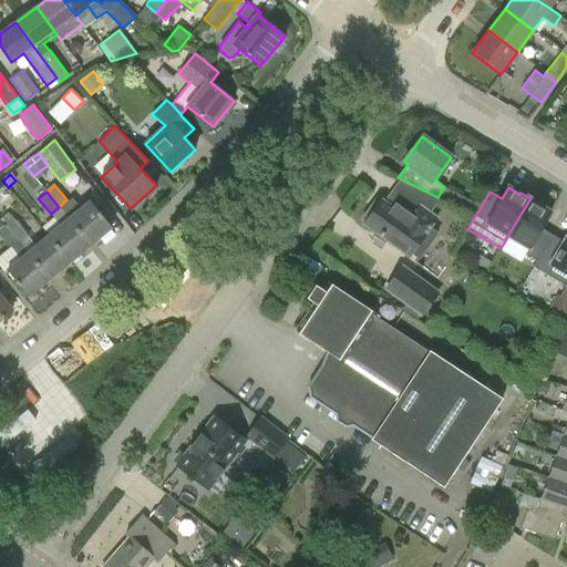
[(66,199),(59,207),(69,218),(91,245),(112,227),(90,202),(83,206),(73,195),(66,199)]
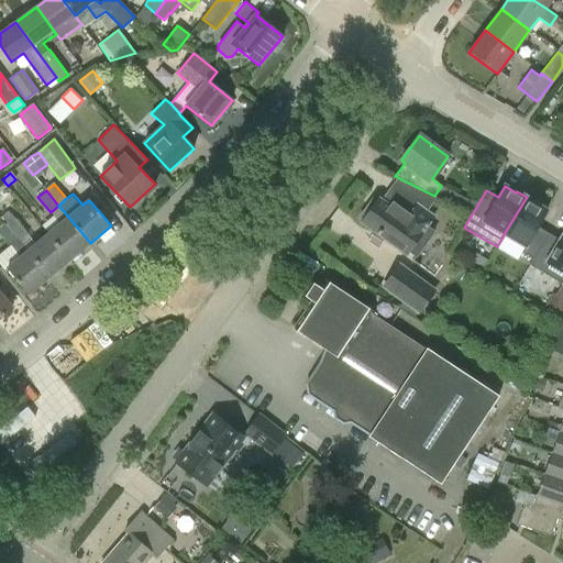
[(533,260),(539,250),(541,246),(548,234),(537,228),(548,211),(536,205),(537,202),(527,197),(504,234),(525,246),(521,253),(532,260),(533,260)]
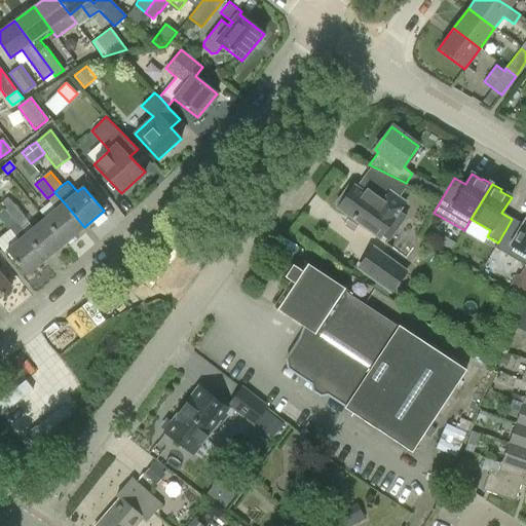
[(367,196),(355,188),(353,186),(348,193),(344,190),(335,203),(339,207),(338,208),(365,227),(380,238),(382,236),(389,240),(407,217),(400,212),(407,201),(400,196),(388,191),(383,200),(370,191),(367,196)]
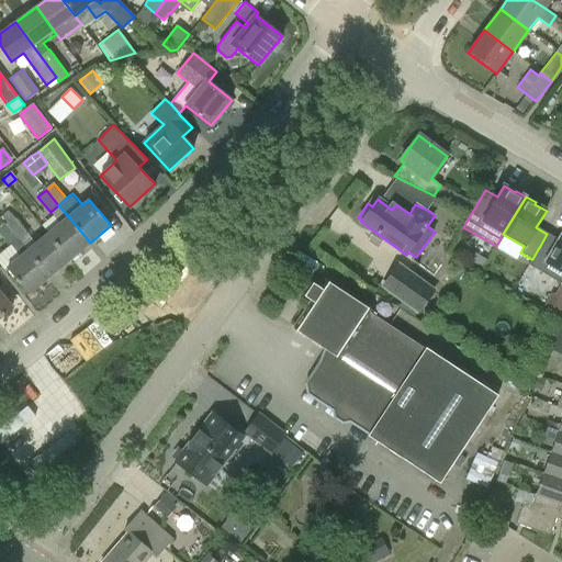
[(1,217),(6,223),(13,216),(8,211),(1,217)]
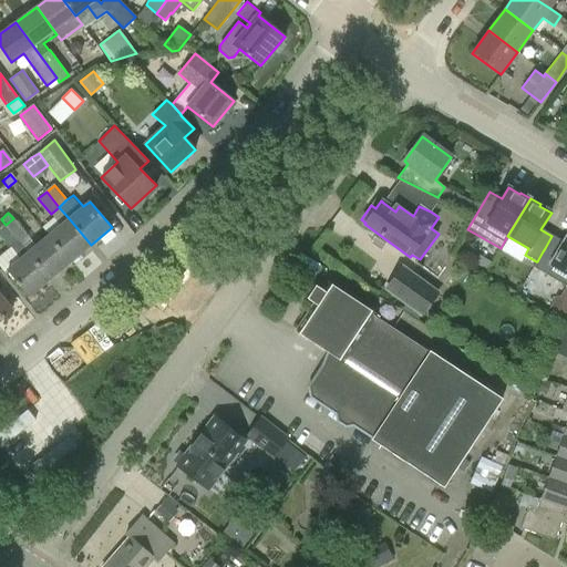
[(6,225),(4,225),(18,240),(26,234),(13,218),(6,225)]
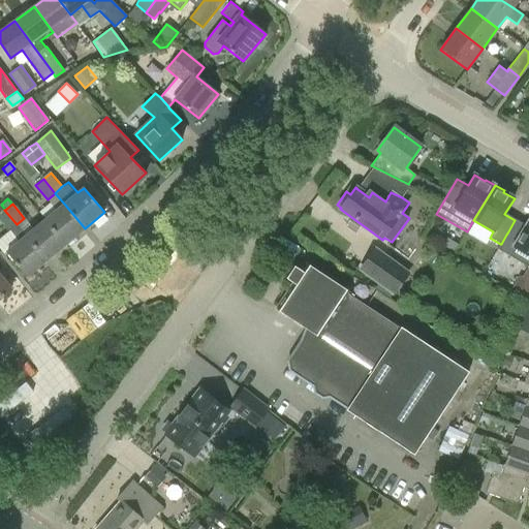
[(64,204),(45,220),(65,244),(85,228),(64,204)]
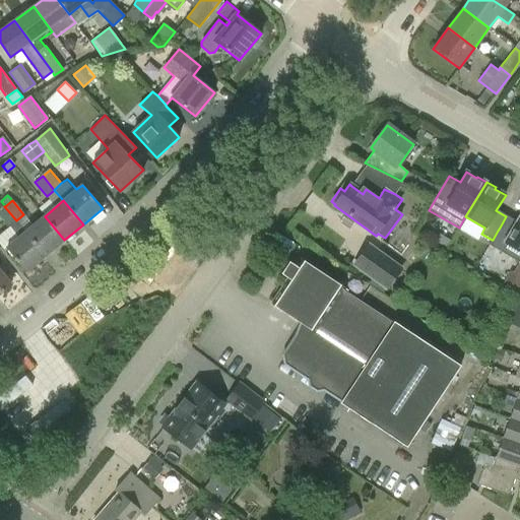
[(0,209),(0,215),(9,226),(16,220),(4,206),(0,209)]
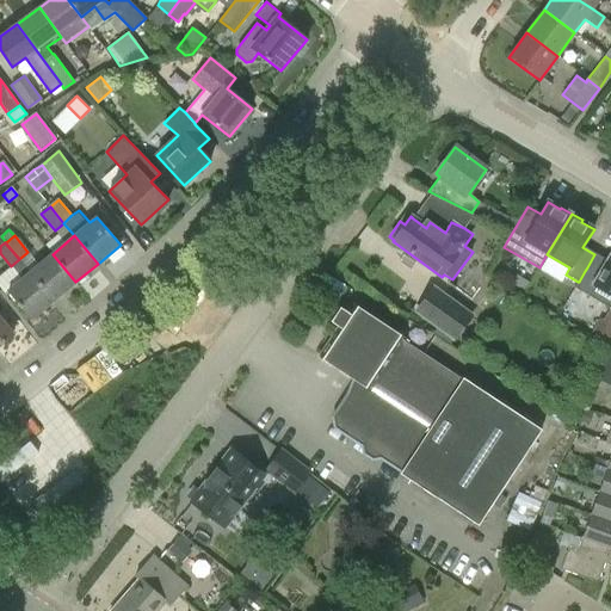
[(587,267),(585,271),(579,282),(578,282),(574,288),(610,308),(610,253),(606,261),(594,254),(587,267)]
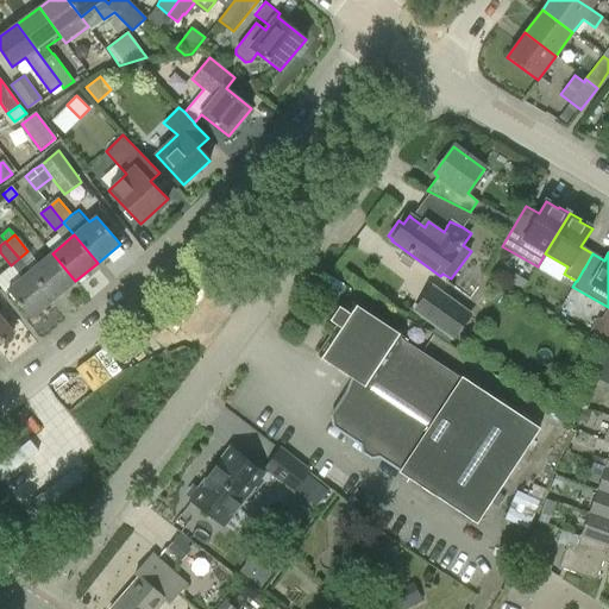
[(52,253),(30,271),(54,300),(75,281),(52,253)]
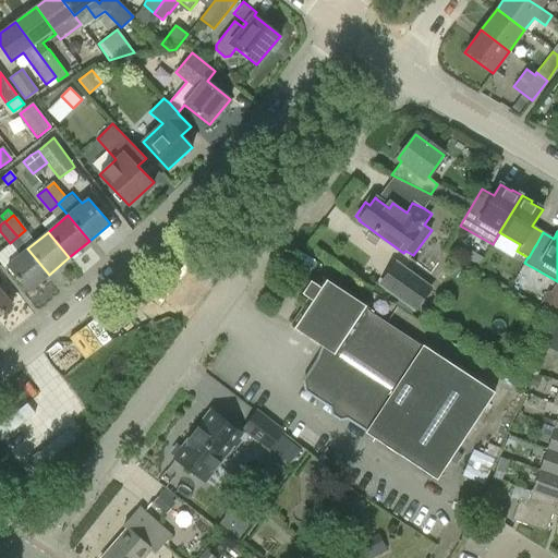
[(20,255),(7,266),(28,291),(49,275),(27,249),(17,237),(10,243),(20,255)]
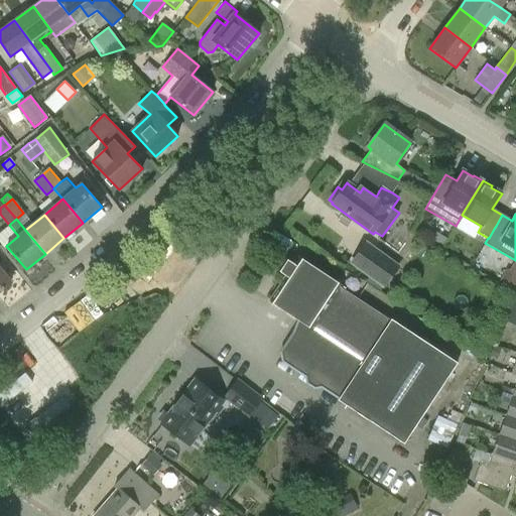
[(434,231),(429,240),(441,247),(446,238),(434,231)]
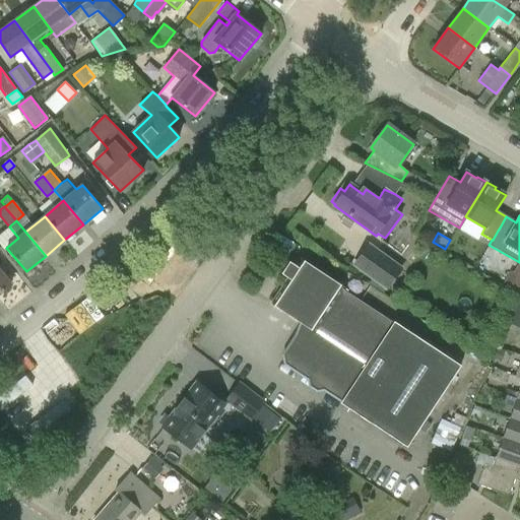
[(402,268),(368,244),(352,265),(387,289),(402,268)]
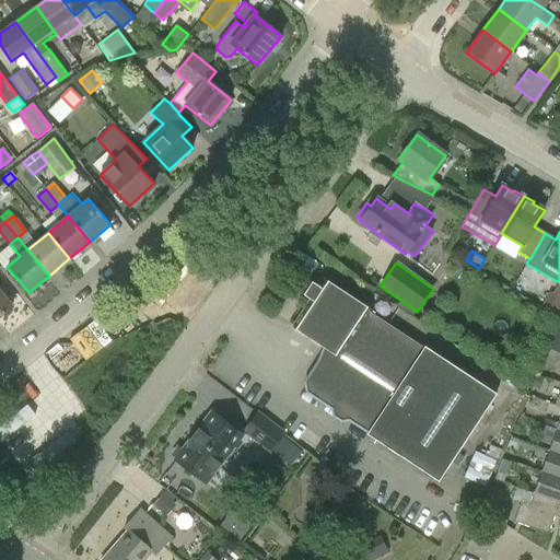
[(438,481),(496,394),(424,346),(423,348),(369,312),(370,311),(323,280),(319,287),(312,281),(303,294),(311,300),(293,326),(326,348),(321,362),(307,382),(308,391),(369,430),(366,434),(438,481)]
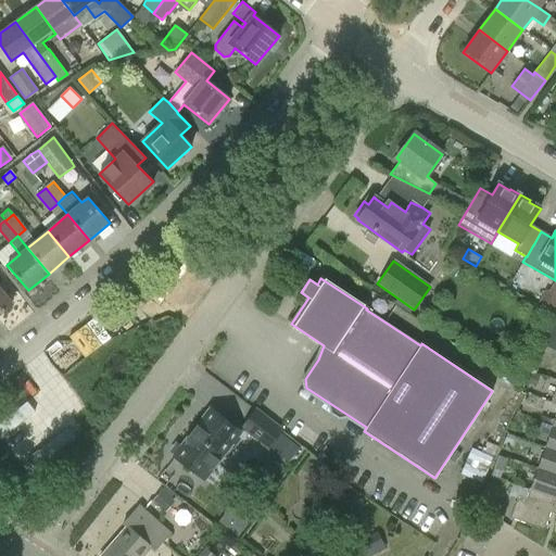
[(0,313),(11,304),(0,290),(0,313)]
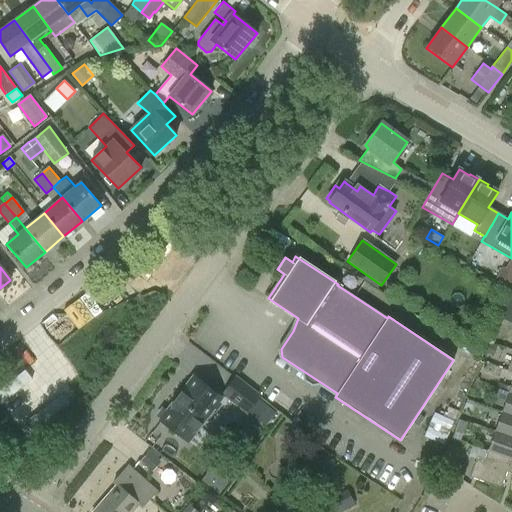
[(509,289),(511,283),(511,272),(502,267),(494,280),(509,289)]
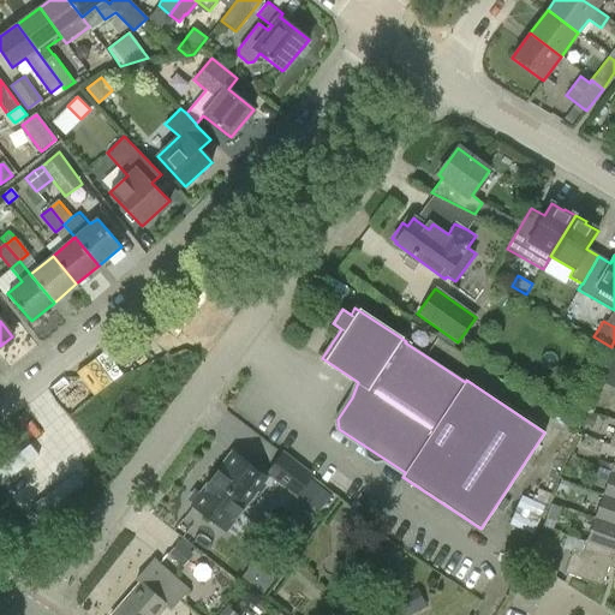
[(581,423),(591,427),(595,413),(585,411),(581,423)]
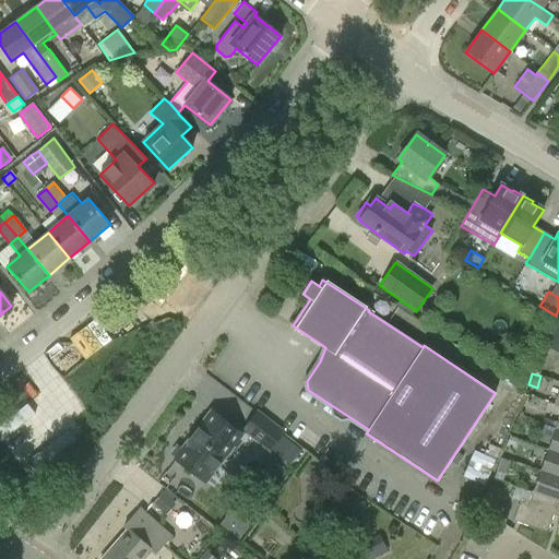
[(258,409),(241,430),(270,452),(286,432),(258,409)]
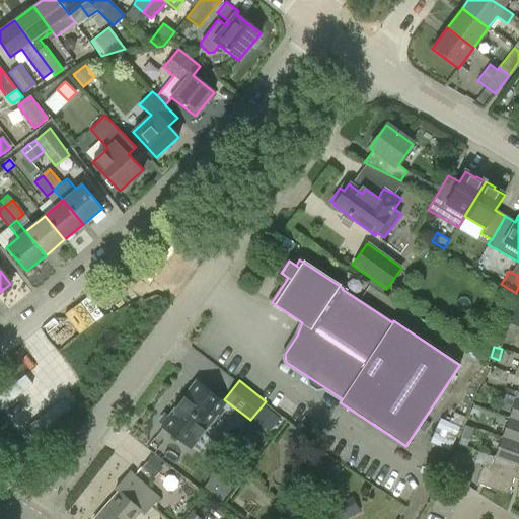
[(223,403),(197,382),(163,426),(190,447),(223,403)]
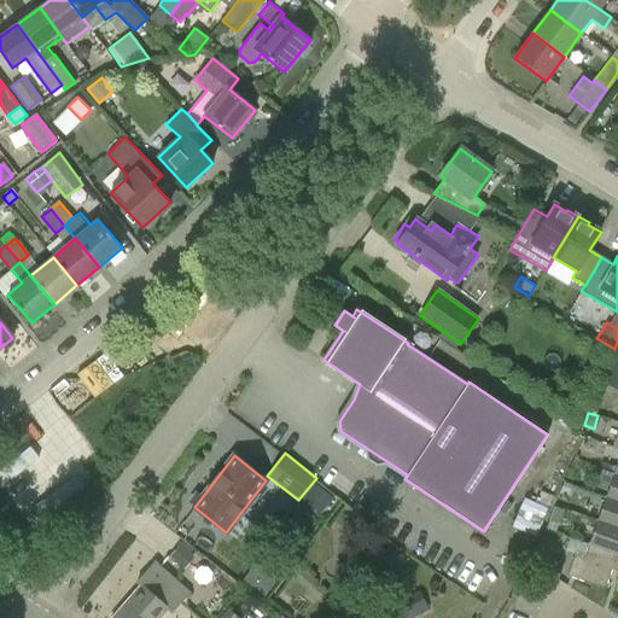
[(617,474),(613,473),(605,496),(617,500),(617,474)]
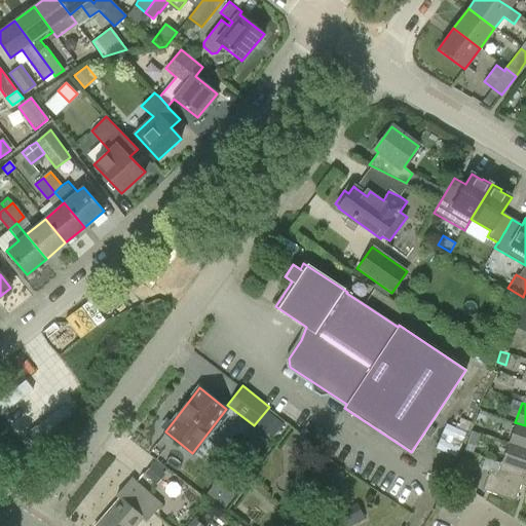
[(525,425),(515,422),(508,442),(525,448),(525,425)]
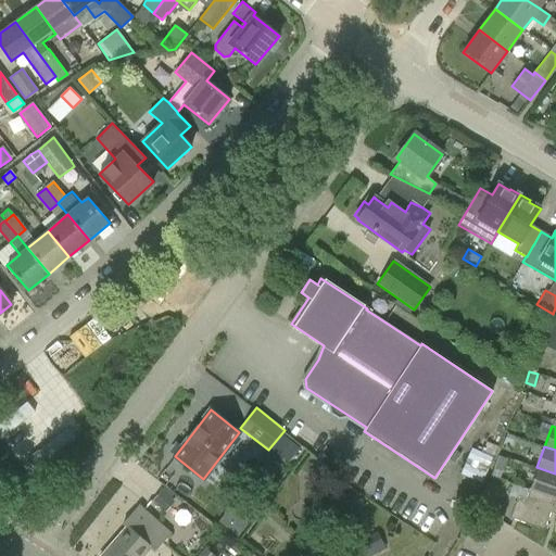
[(481,482),(492,457),(471,449),(460,474),(481,482)]
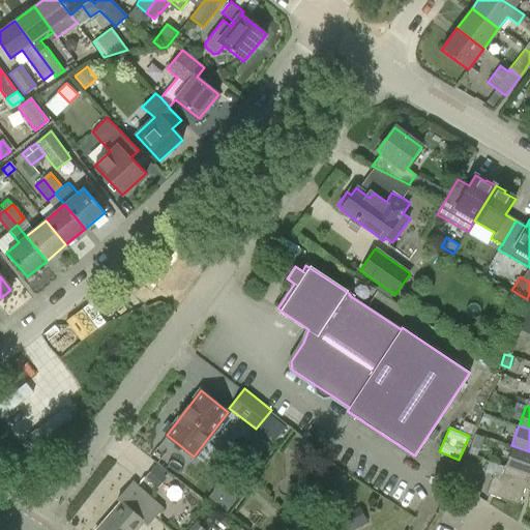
[(529,451),(511,445),(504,466),(529,475),(529,451)]
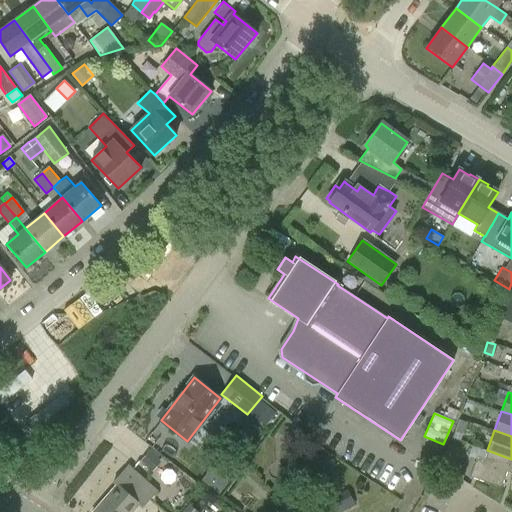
[(430,441),(424,455),(425,456),(422,461),(435,466),(443,447),(430,441)]
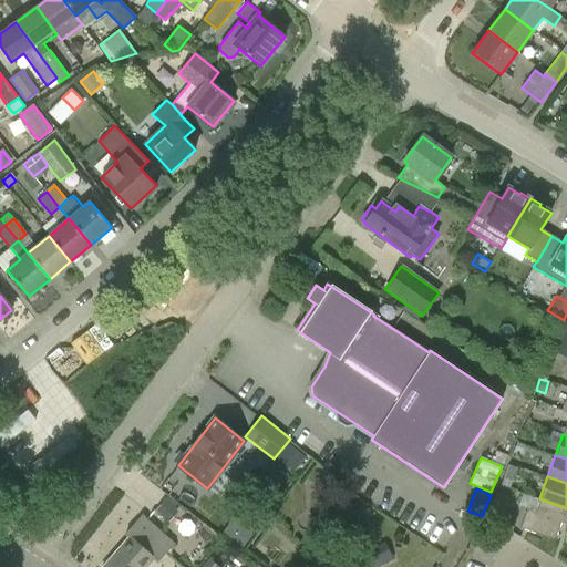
[(555,539),(560,523),(566,524),(566,508),(539,498),(535,511),(526,508),(519,527),(555,539)]
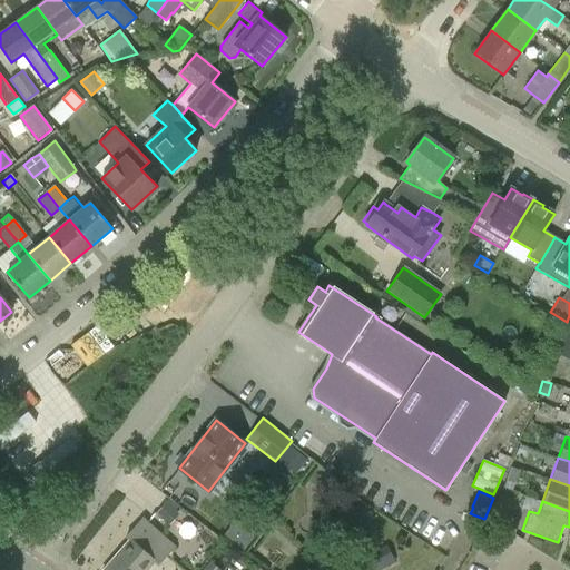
[(166,502),(156,513),(169,526),(179,513),(166,502)]
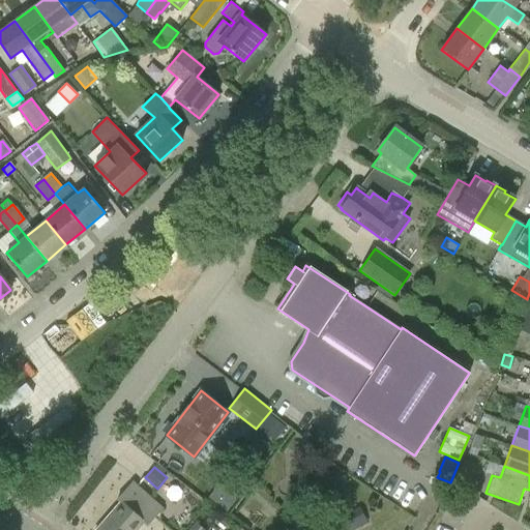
[(118,500),(121,502),(96,529),(136,529),(144,522),(147,525),(162,509),(133,483),(118,500)]
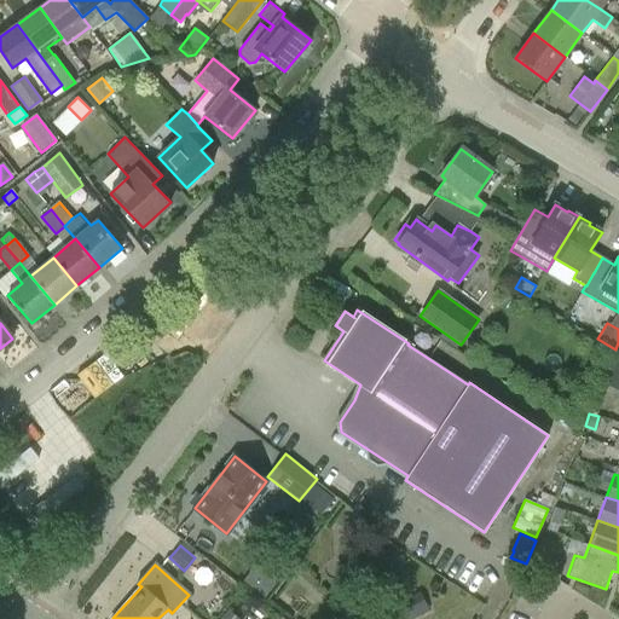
[(420,591),(395,603),(403,618),(411,618),(429,611),(420,591)]
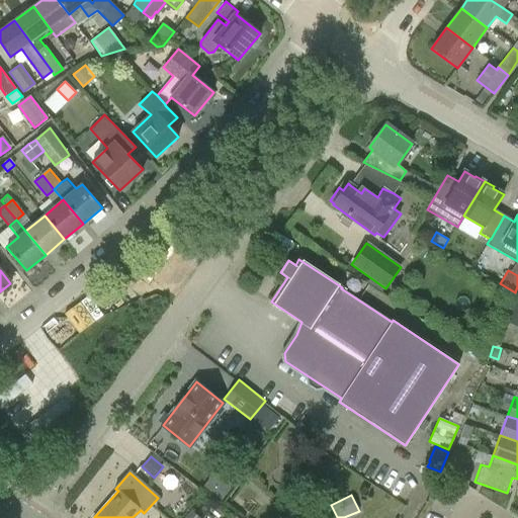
[(292,517),(316,517),(310,507),(292,517)]
